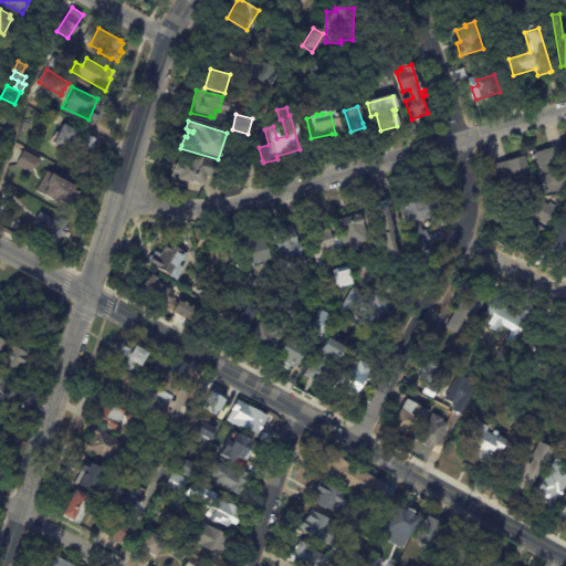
[(62,124),(95,143),(84,161),(49,140),(60,123),(62,124)]
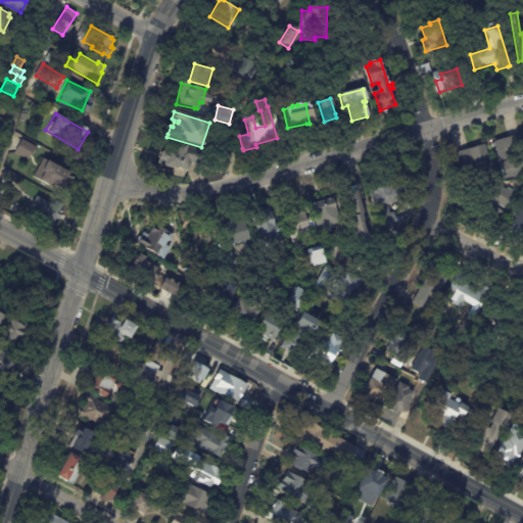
[(522,174),(504,180),(492,143),(522,134),(522,174)]
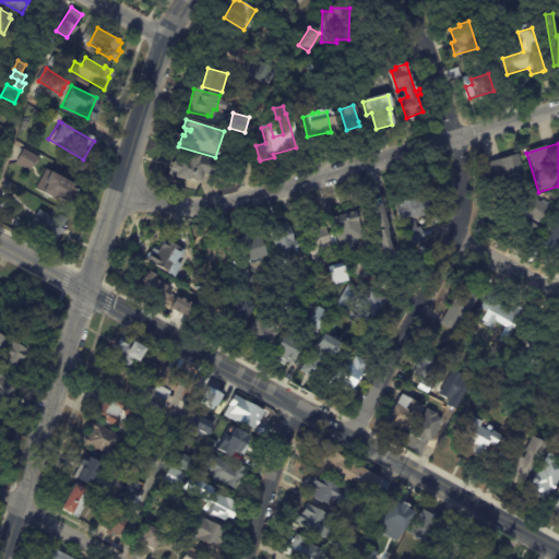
[(16,164),(24,150),(39,157),(32,171),(16,164)]
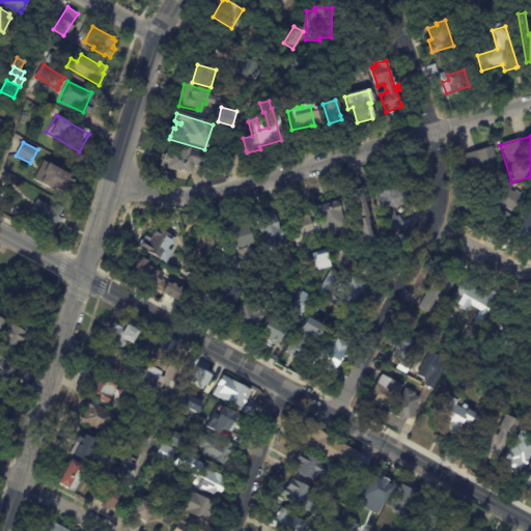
[(204,172),(193,168),(191,175),(179,172),(178,173),(176,172),(176,174),(163,170),(164,164),(159,163),(161,156),(166,157),(167,154),(172,155),(172,154),(174,154),(176,147),(186,149),(186,148),(211,155),(205,172),(204,172)]
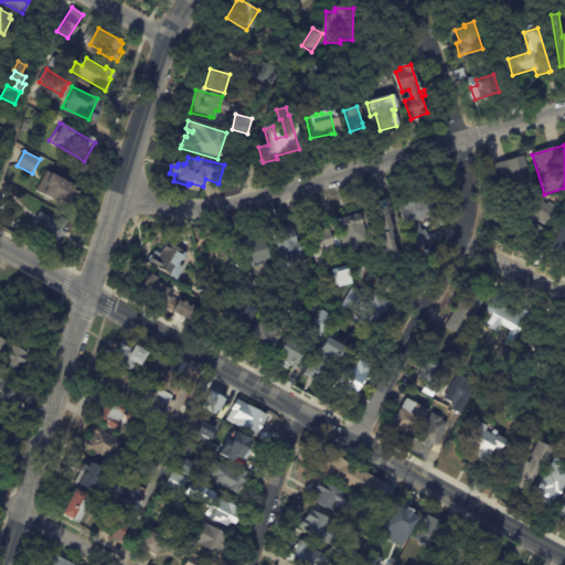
[(524,163),(533,191),(515,196),(511,180),(501,183),(496,166),(523,157),(524,163)]
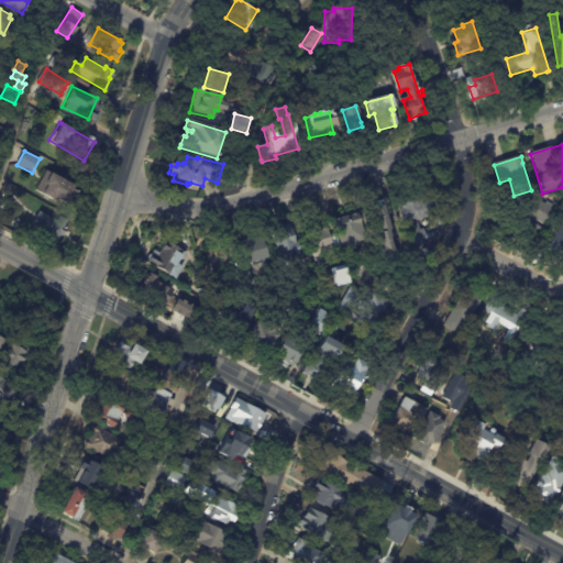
[(76,195),(75,197),(77,198),(73,207),(58,199),(57,201),(35,189),(44,173),(46,175),(47,170),(70,184),(72,181),(80,186),(76,195)]
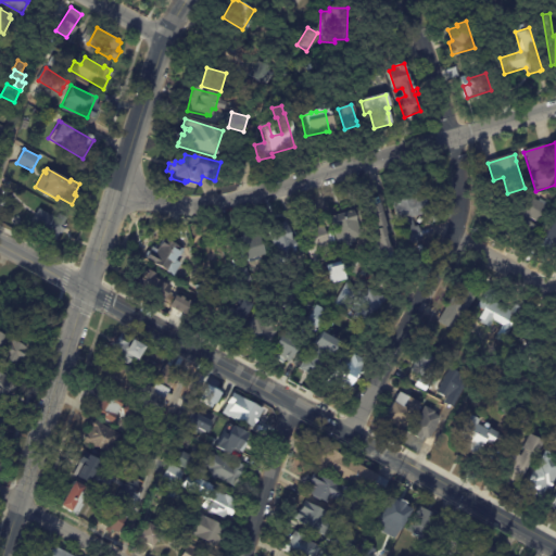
[(417,230),(420,242),(405,248),(390,201),(414,193),(415,198),(421,196),(427,214),(411,219),(413,228),(416,227),(417,230)]
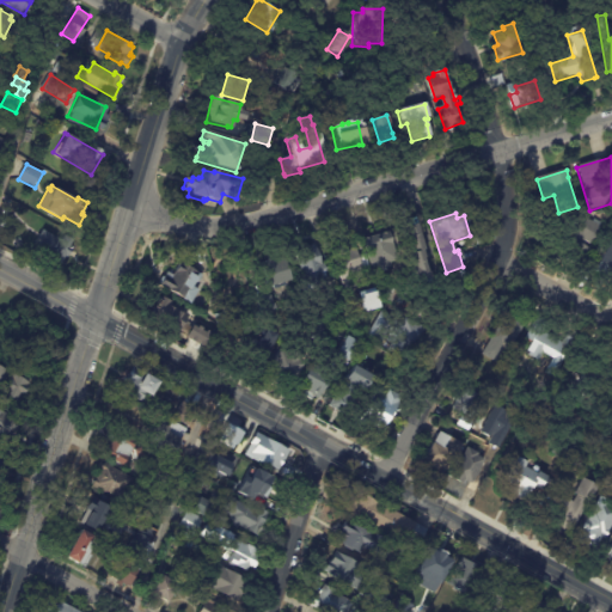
[(587,265),(554,246),(568,221),(570,224),(576,213),(593,222),(594,220),(604,225),(589,249),(594,252),(587,265)]
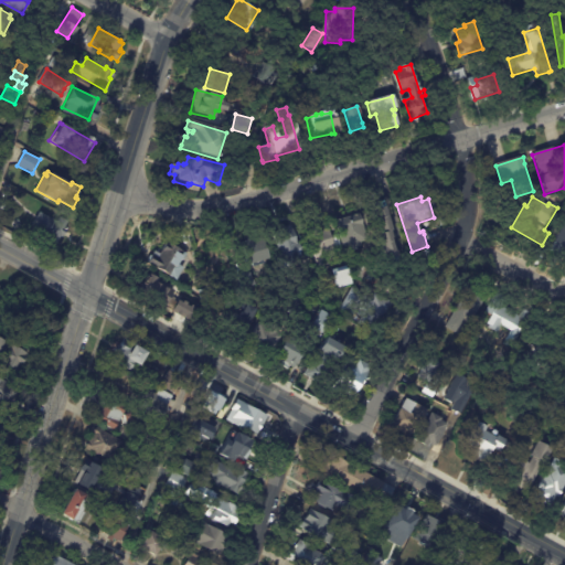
[(382,208),(390,233),(388,233),(390,240),(387,240),(393,260),(380,265),(372,236),(375,236),(369,212),(374,210),(372,204),(380,202),(381,208),(382,208)]
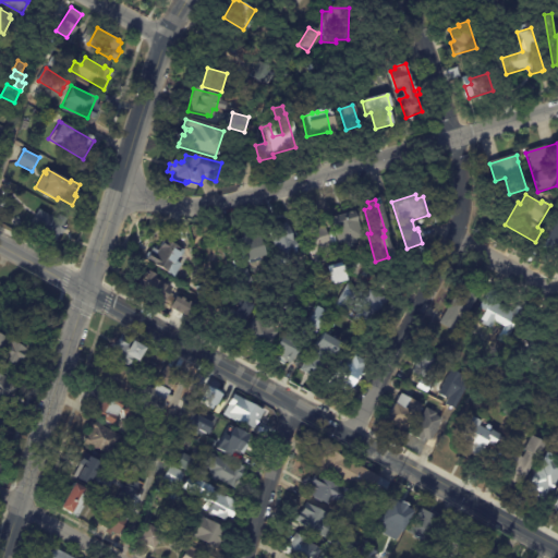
[(336,246),(331,230),(330,230),(328,219),(351,213),(353,223),(351,225),(355,240),(352,241),(353,244),(342,246),(342,244),(336,246)]
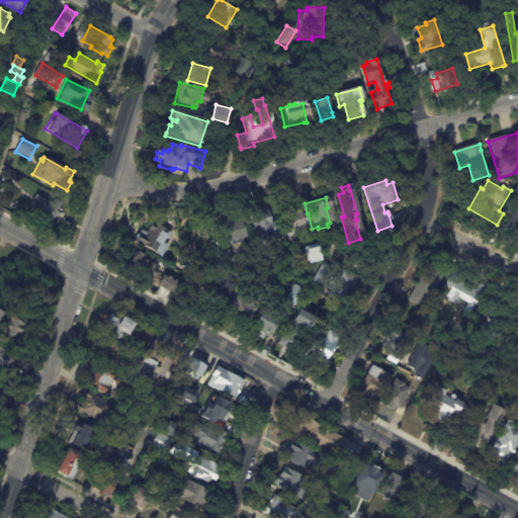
[(63,204),(61,207),(63,208),(58,219),(56,217),(51,225),(42,221),(44,218),(34,211),(42,198),(53,203),(55,199),(63,204)]
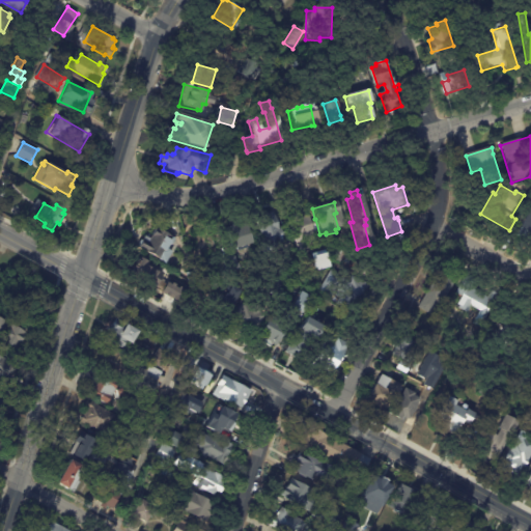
[(530,238),(526,235),(518,230),(530,206),(530,238)]
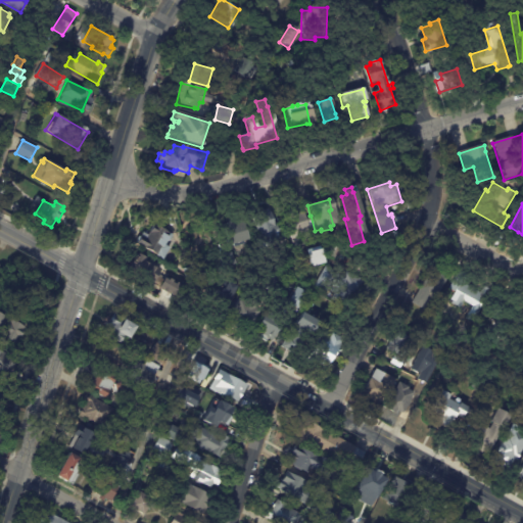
[(299,211),(305,234),(299,236),(300,238),(298,239),(300,245),(291,247),(289,239),(288,239),(282,216),(289,214),(288,210),(294,208),(294,212),(299,211)]
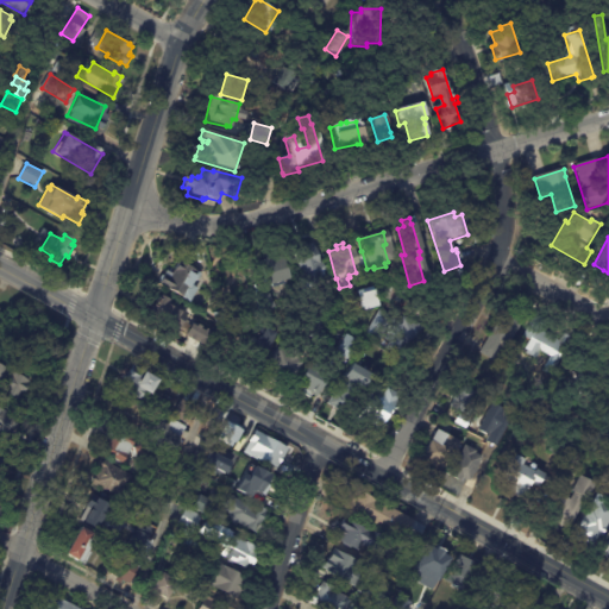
[(319,269),(324,284),(302,290),(290,251),(309,245),(315,265),(318,264),(319,269)]
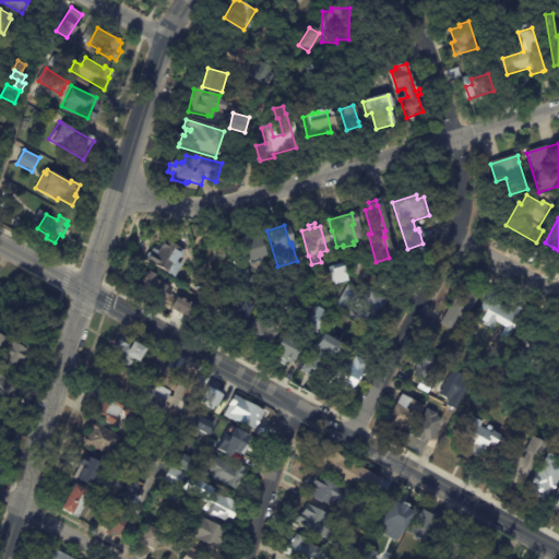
[(247,265),(246,260),(239,262),(234,240),(254,235),(260,251),(254,253),(258,263),(247,265)]
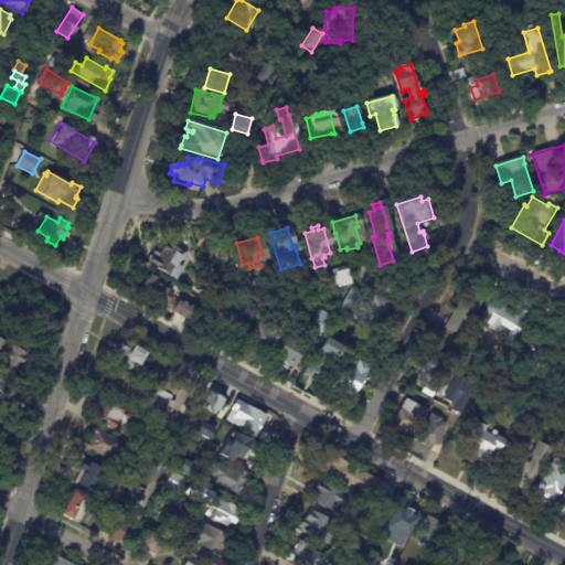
[(178,249),(187,254),(182,260),(179,258),(177,264),(183,267),(173,285),(149,270),(151,267),(146,264),(153,251),(159,254),(161,249),(162,249),(167,243),(178,249)]
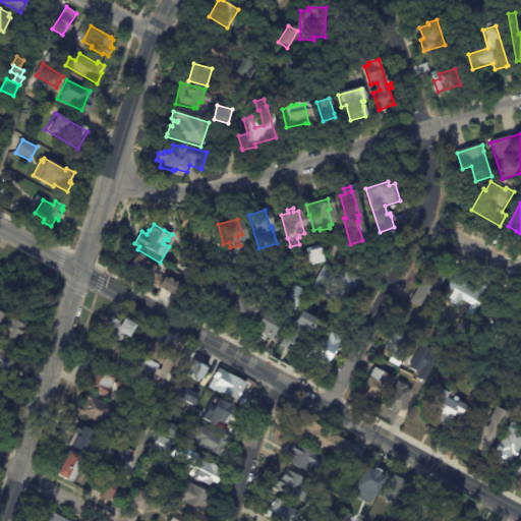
[(217,254),(227,250),(232,266),(222,269),(217,254)]
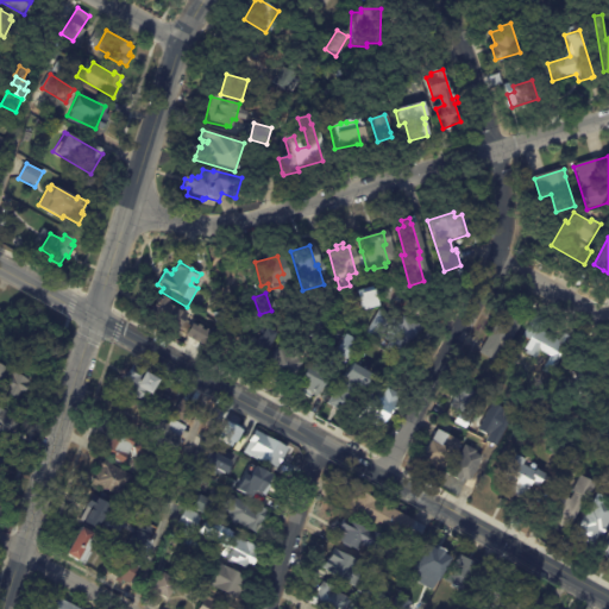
[(343,294),(350,293),(353,307),(346,309),(343,294)]
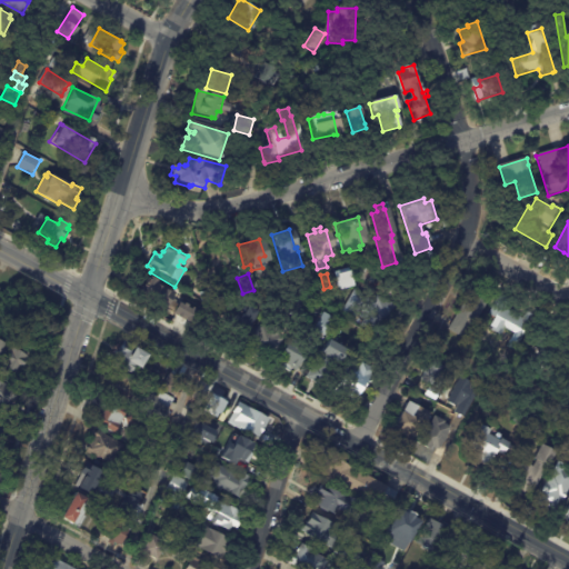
[(346,273),(349,287),(338,289),(335,276),(346,273)]
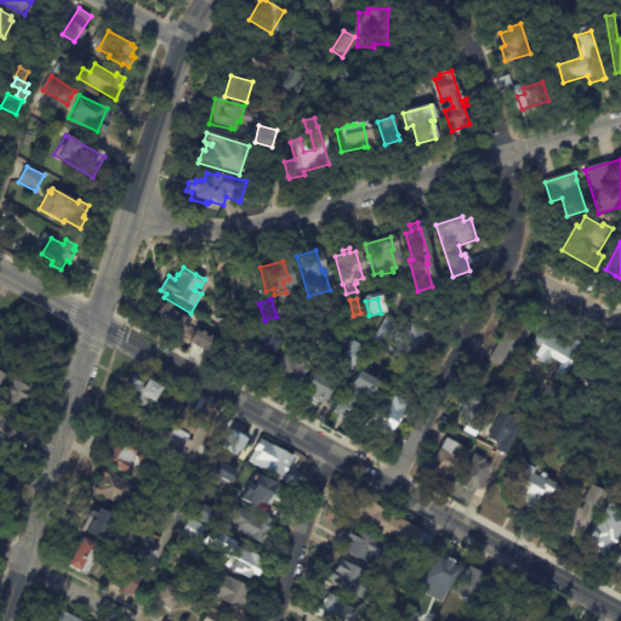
[(188,324),(180,339),(147,320),(155,305),(159,307),(161,301),(172,307),(171,309),(189,319),(188,324)]
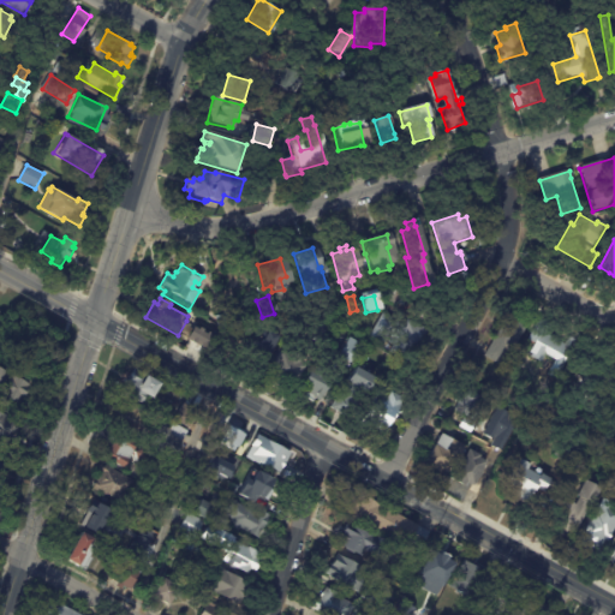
[(332,311),(341,309),(345,322),(335,324),(332,311)]
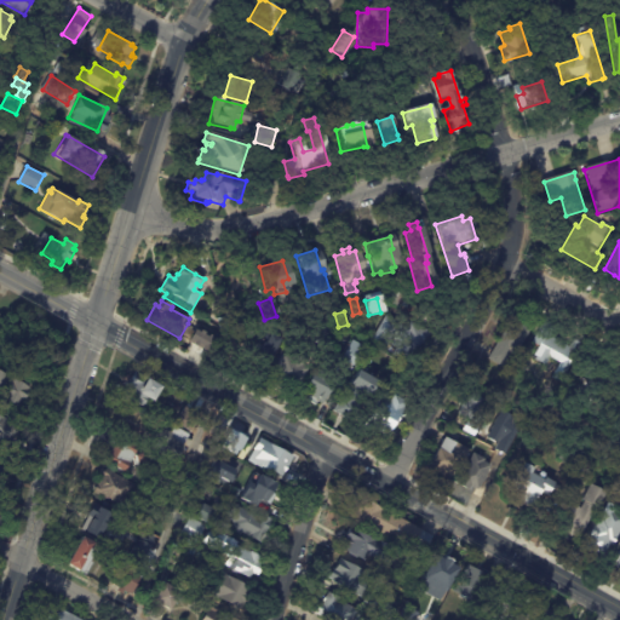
[(218,320),(228,316),(233,331),(223,334),(218,320)]
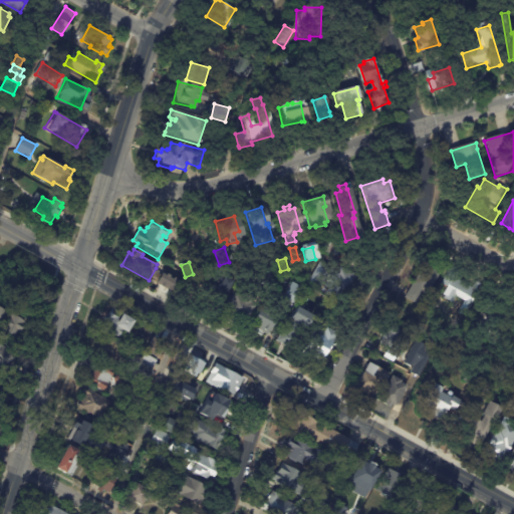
[(435,271),(438,272),(430,288),(433,290),(430,297),(423,294),(418,304),(405,297),(421,264),(435,271)]
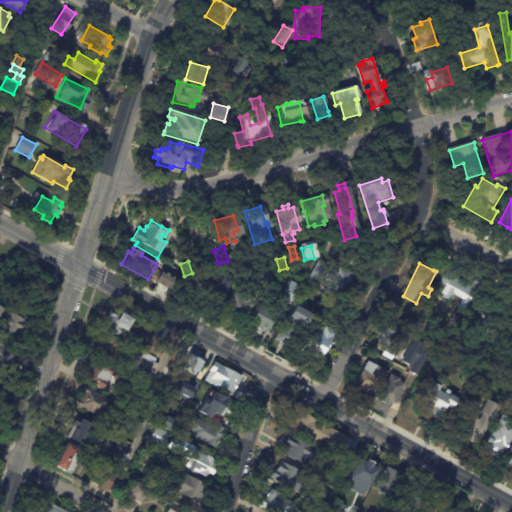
[(334,301),(322,294),(337,267),(352,275),(337,303),(334,301)]
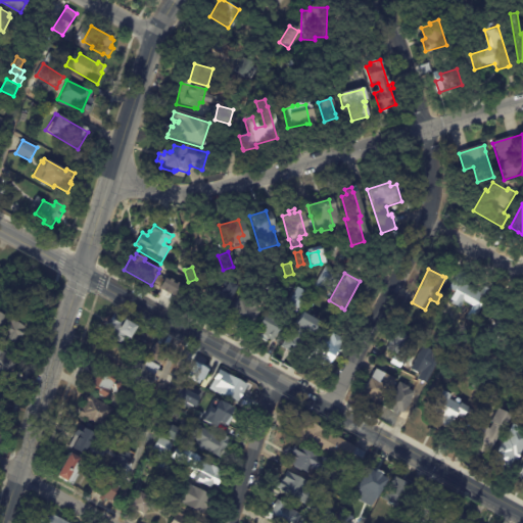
[(262,285),(269,274),(277,279),(270,290),(262,285)]
